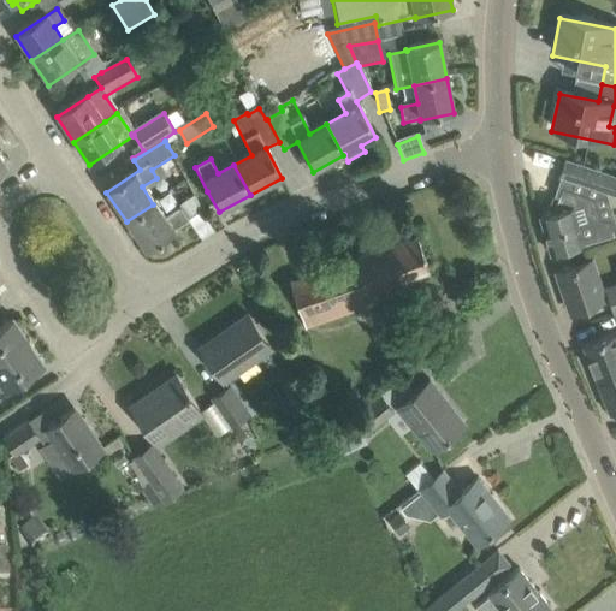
[(568,193),(561,190),(554,215),(539,219),(550,257),(574,250),(615,238),(610,225),(600,221),(594,201),(593,201),(596,193),(615,199),(615,178),(562,161),(556,181),(570,184),(568,193)]
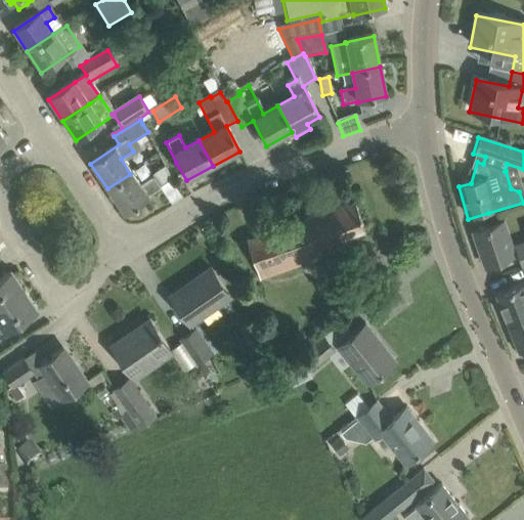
[(130,174),(107,188),(125,214),(161,189),(173,180),(165,168),(151,177),(153,179),(140,187),(130,174)]
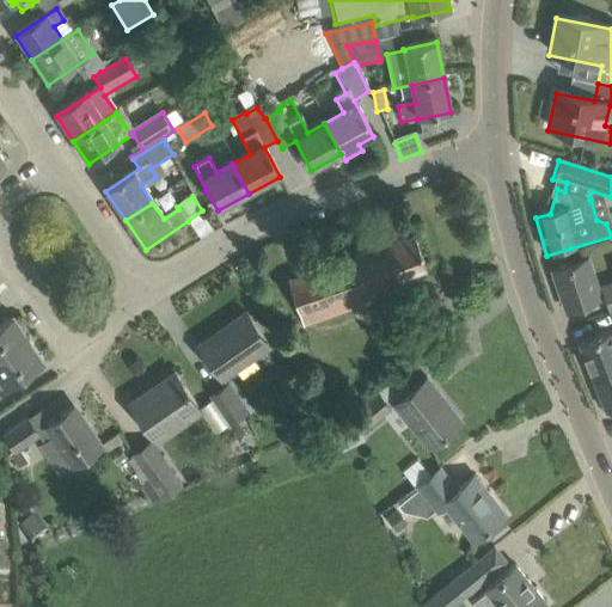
[(288,283),(303,327),(392,296),(389,287),(426,274),(414,239),(288,283)]
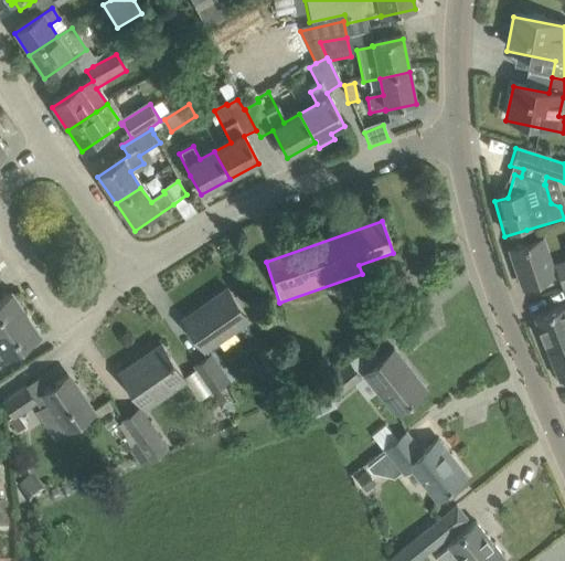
[(511,252),(523,289),(554,279),(541,242),(511,252)]
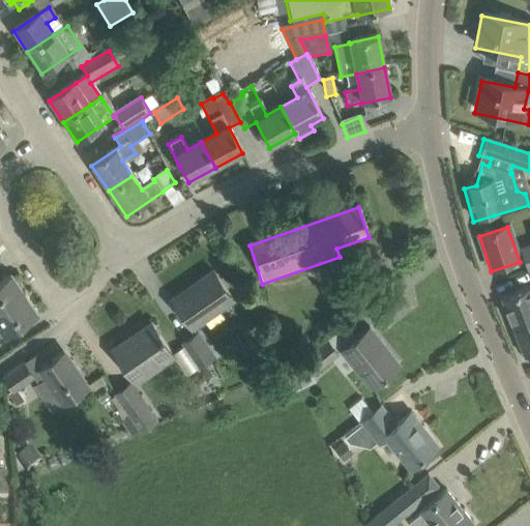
[(529,272),(529,246),(519,251),(528,273),(529,272)]
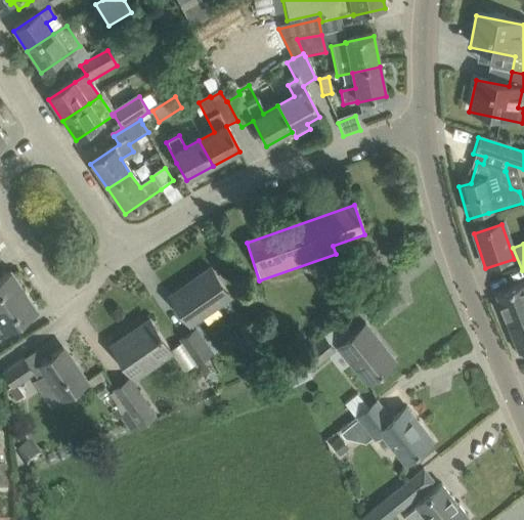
[(172,302),(189,327),(229,299),(211,271),(195,282),(199,286),(186,295),(185,293),(172,302)]
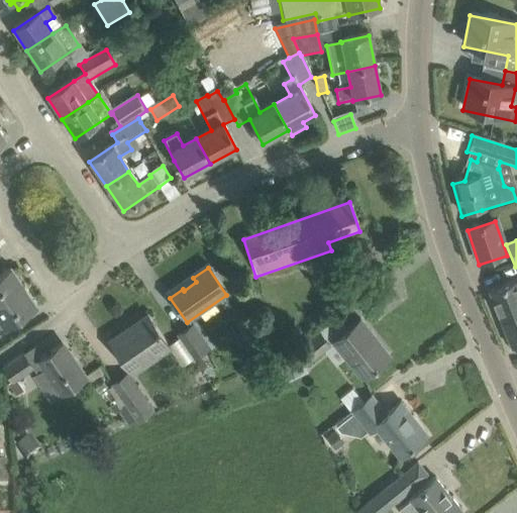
[(0,275),(0,303),(23,288),(10,269),(0,275)]
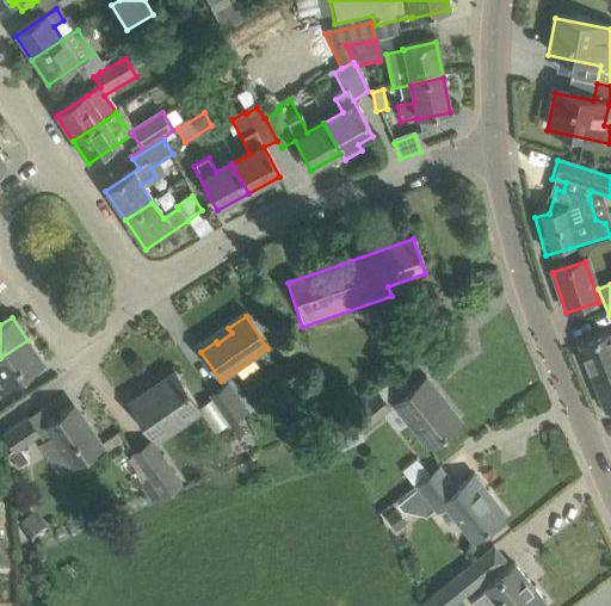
[(578,346),(590,377),(603,372),(609,387),(610,385),(610,336),(610,334),(578,346)]
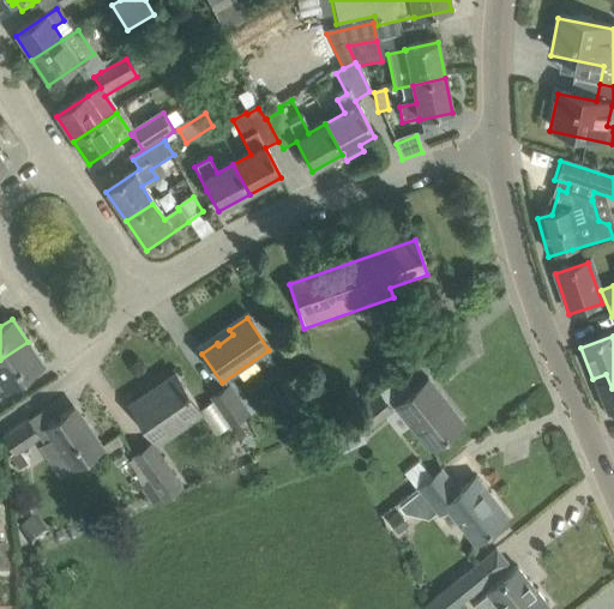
[(28,342),(0,360),(0,402),(2,401),(0,396),(0,393),(43,365),(28,342)]
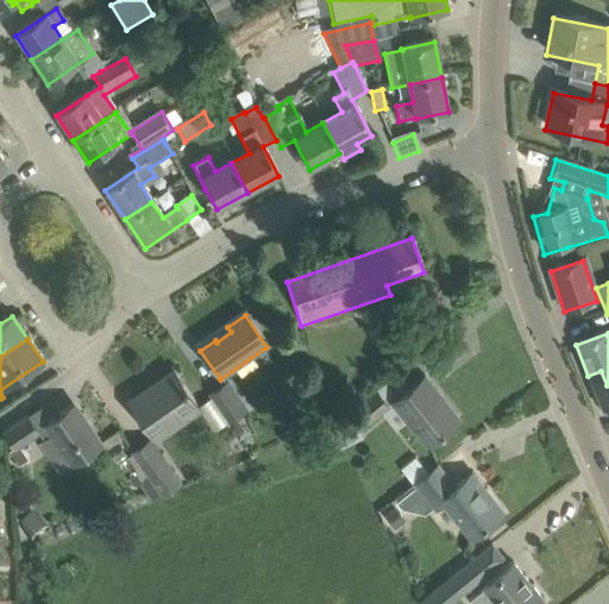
[(601,371),(588,376),(602,413),(608,409),(608,384),(607,385),(601,371)]
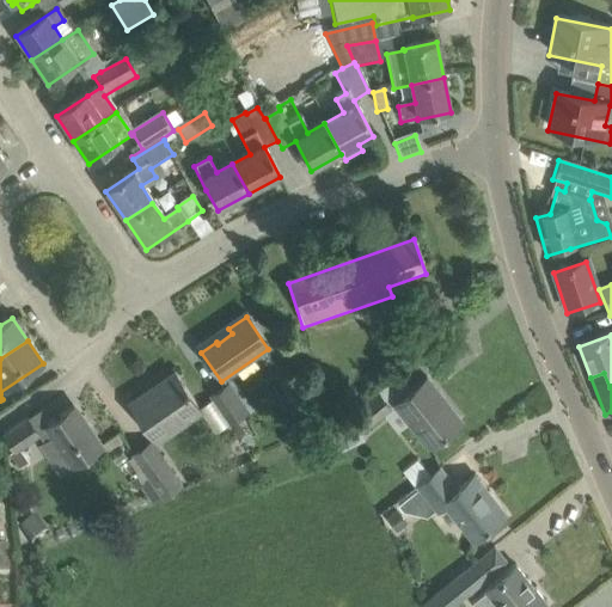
[(176,381),(153,397),(151,393),(130,406),(154,442),(200,412),(175,376),(173,376),(176,381)]
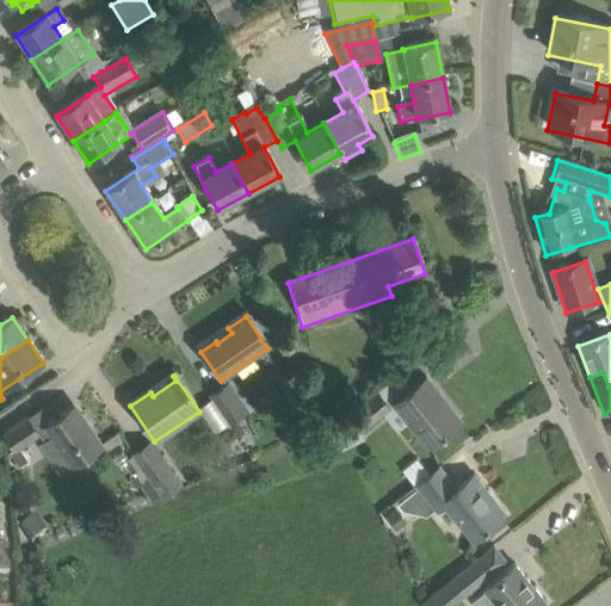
[(423,384),(426,382),(425,381),(394,406),(427,449),(460,424),(445,407),(443,409),(423,384)]
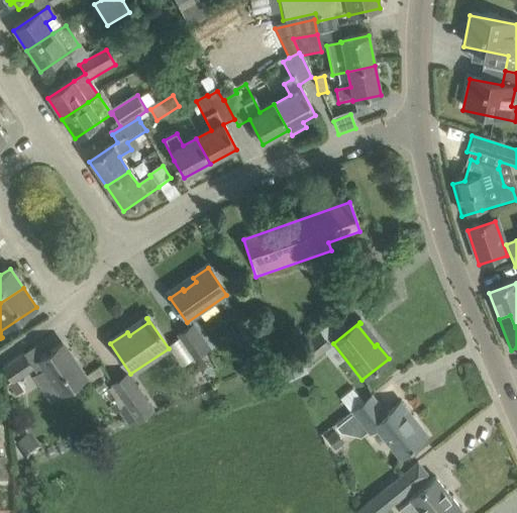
[(178,337),(195,362),(208,352),(191,328),(178,337)]
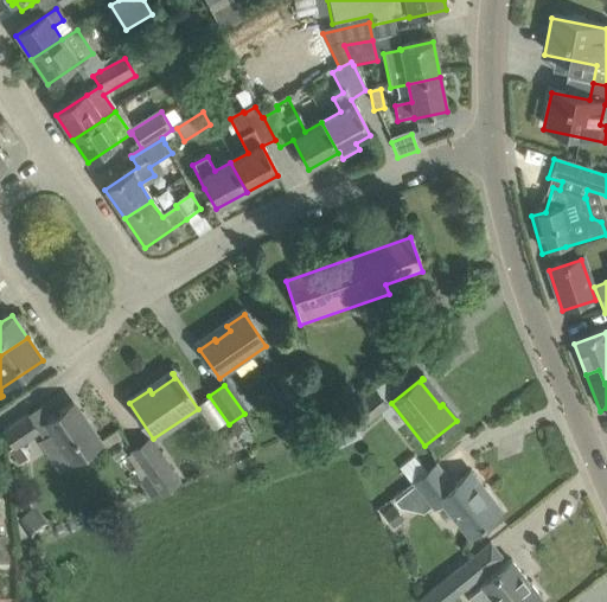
[(345,421),(327,430),(333,444),(355,435),(351,429),(355,433),(388,405),(377,392),(344,420),(345,421)]
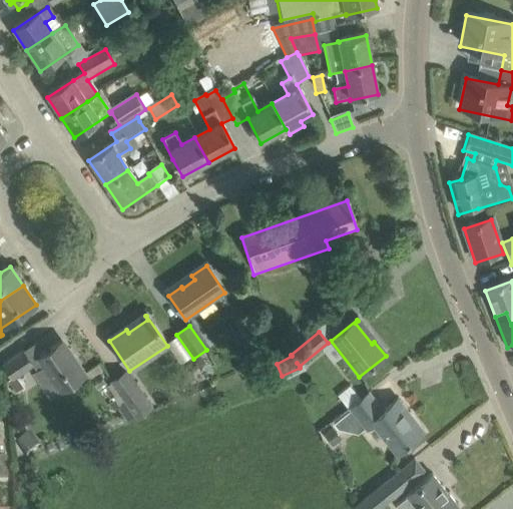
[(33,375),(52,401),(89,374),(64,337),(35,356),(44,367),(33,375)]
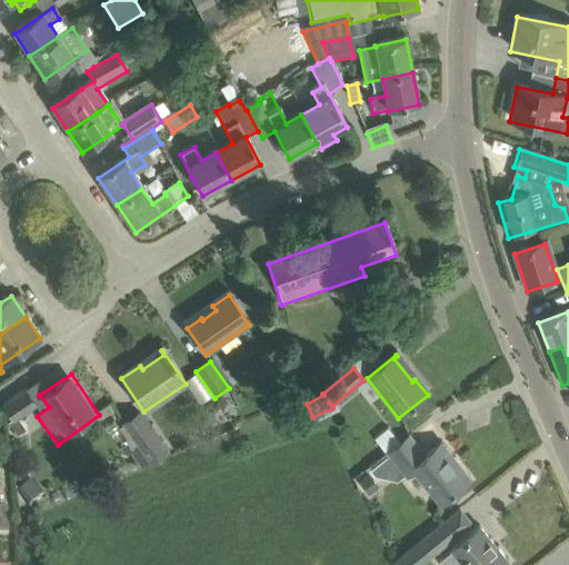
[(9,426),(18,438),(27,430),(20,423),(38,410),(25,393),(3,407),(13,423),(9,426)]
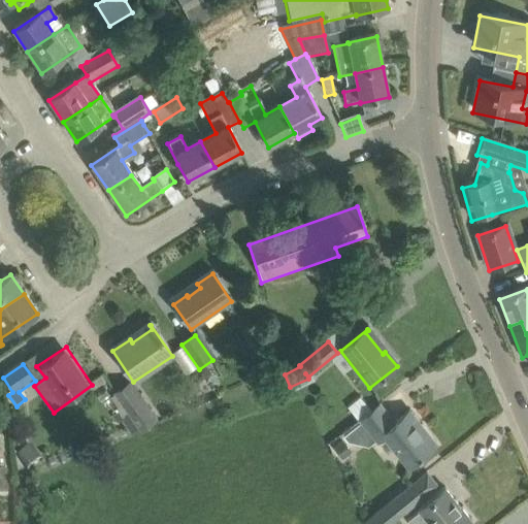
[(130,384),(114,394),(139,430),(140,432),(156,422),(130,384)]
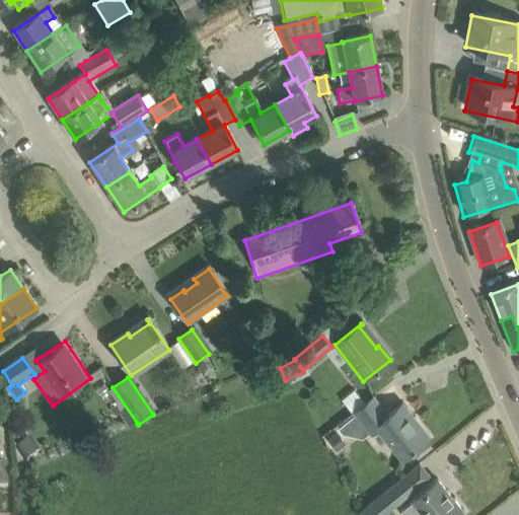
[(137,423),(113,387),(105,392),(115,405),(115,403),(117,407),(109,411),(115,418),(119,415),(129,429),(137,423)]
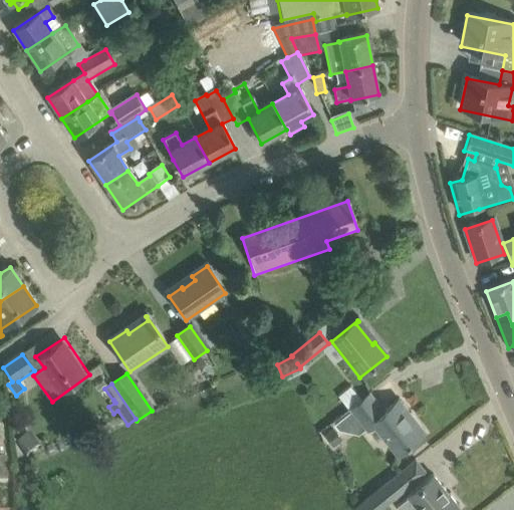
[(368,396),(348,412),(366,435),(375,428),(399,456),(421,439),(407,421),(410,419),(398,403),(383,415),(368,396)]
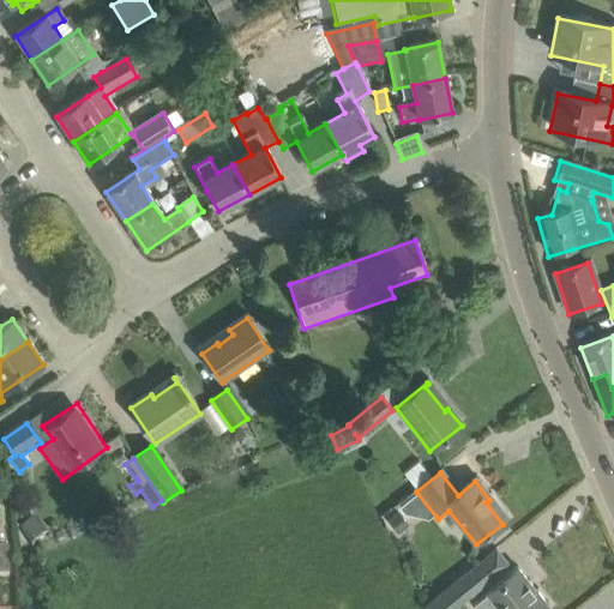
[(397,514),(387,523),(398,536),(409,528),(397,514)]
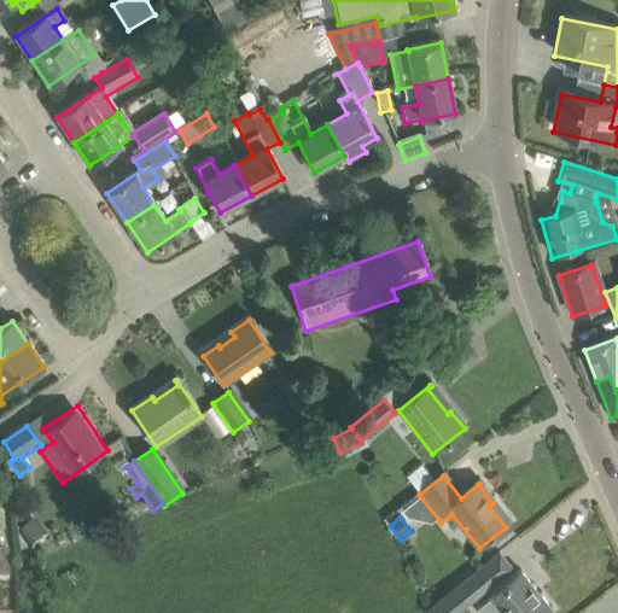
[(456,590),(468,606),(496,584),(483,568),(456,590)]
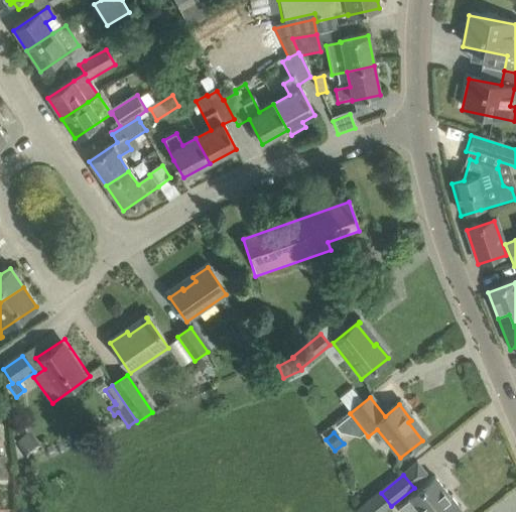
[(409,501),(397,511),(459,511),(433,480),(418,492),(408,500),(409,501)]
